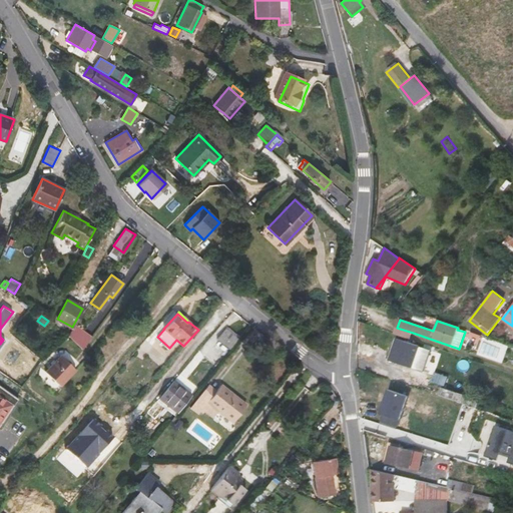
[(229,350),(239,337),(227,327),(217,339),(229,350)]
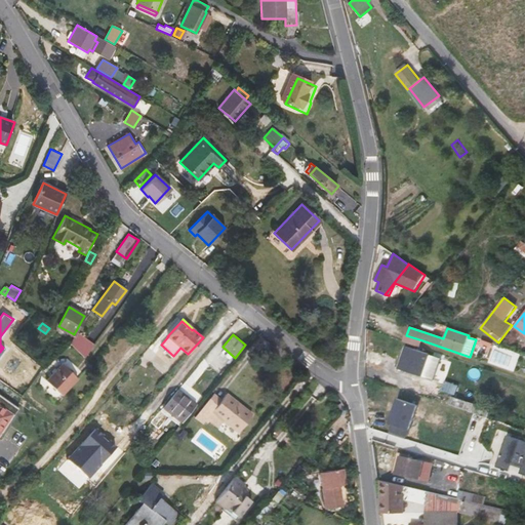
[(84,357),(91,347),(75,335),(69,342),(84,357)]
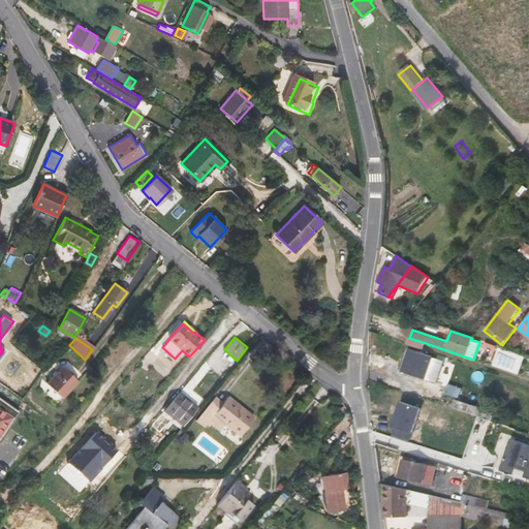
[(409,338),(407,344),(424,349),(426,343),(409,338)]
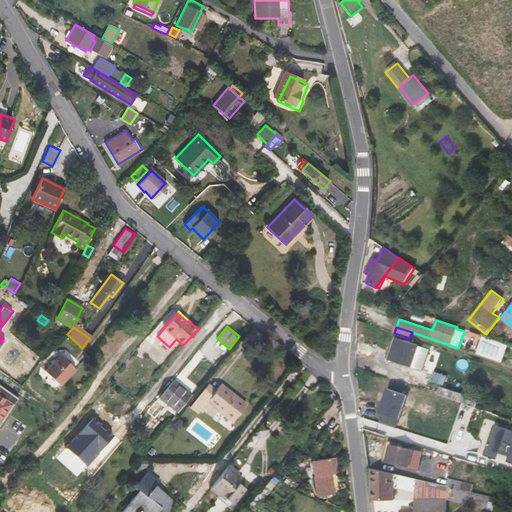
[(389,360),(411,367),(418,345),(396,338),(389,360)]
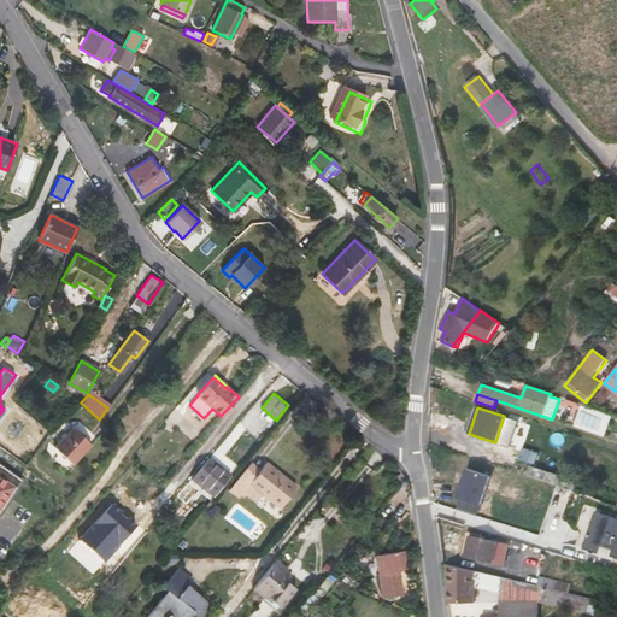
[(51,433),(48,435),(57,444),(68,433),(59,424),(51,433)]
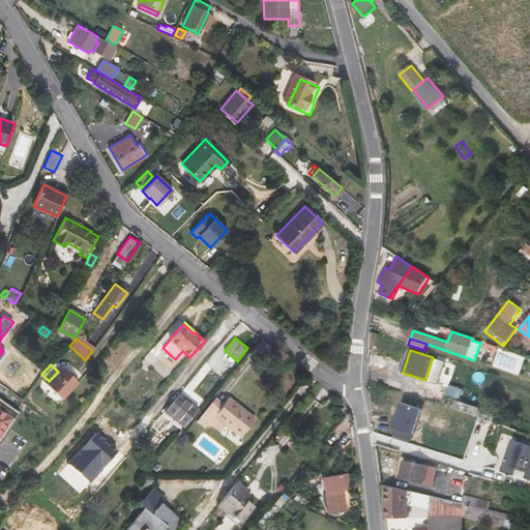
[(62,399),(78,382),(62,366),(58,372),(49,381),(46,384),(62,399)]
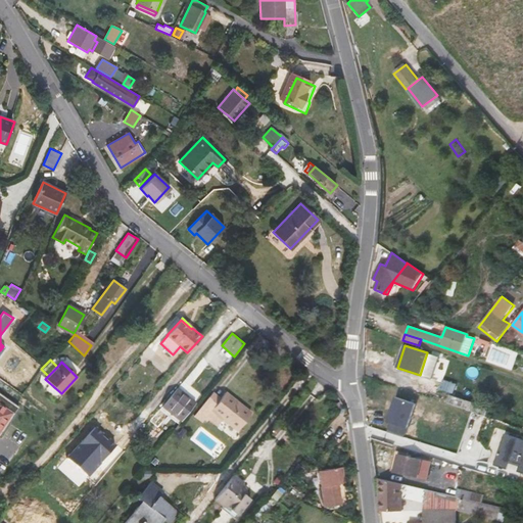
[(443,380),(440,388),(454,393),(457,384),(443,380)]
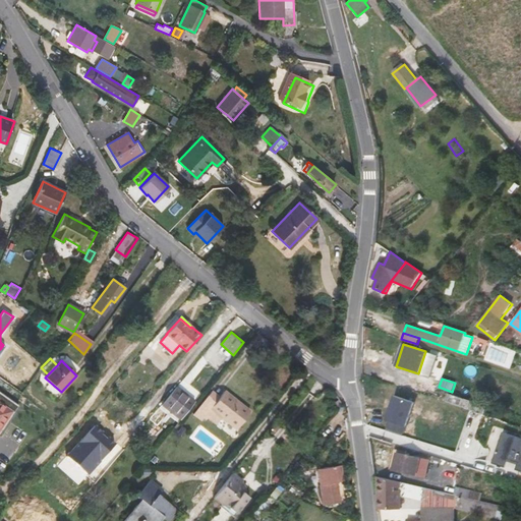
[(180,420),(195,402),(177,387),(162,405),(180,420)]
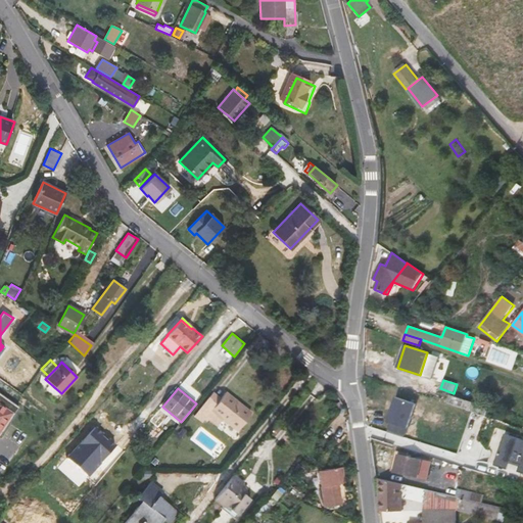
[(488,408),(450,394),(450,393),(439,390),(438,392),(441,393),(438,400),(447,403),(447,402),(485,416),(488,408)]
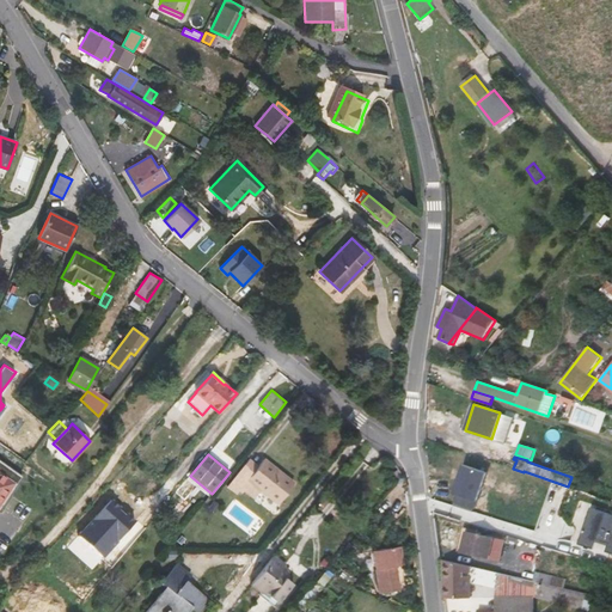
[(259,465),(250,458),(244,465),(254,472),(259,465)]
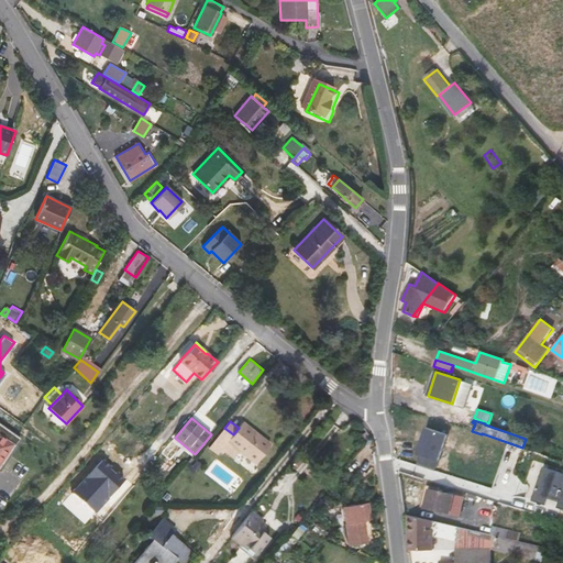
[(256,463),(271,444),(243,422),(239,428),(233,434),(224,428),(209,448),(218,454),(229,441),(256,463)]
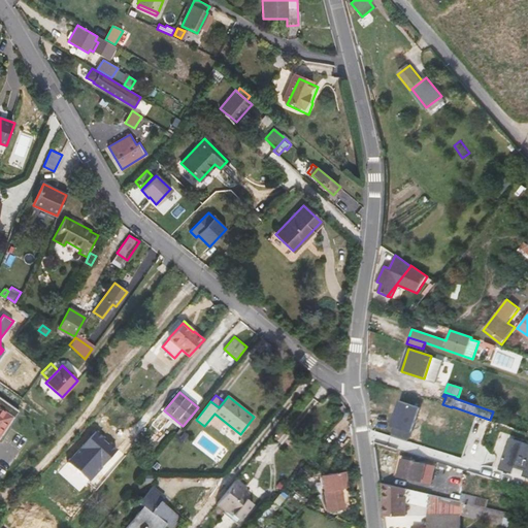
[(0,439),(20,411),(0,397),(0,439)]
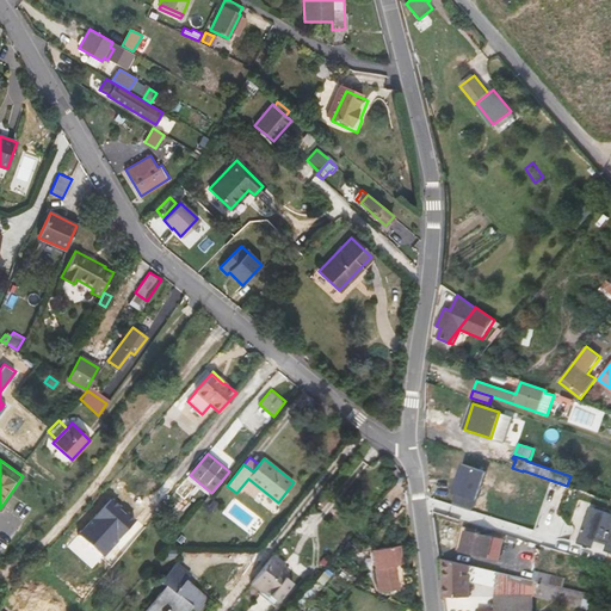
[(475,510),(487,471),(464,463),(451,501),(475,510)]
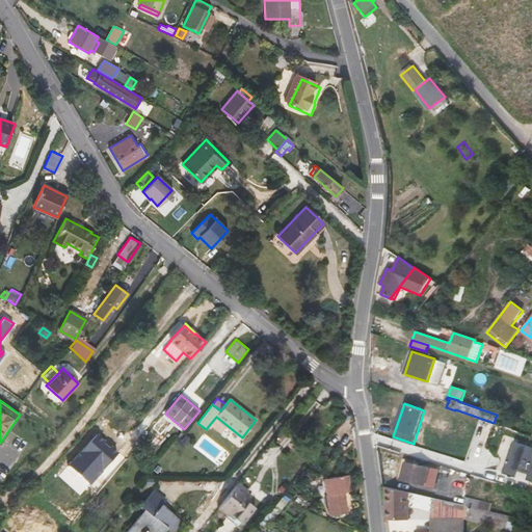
[(528,479),(531,480),(531,447),(515,442),(505,472),(517,477),(521,469),(530,473),(528,479)]
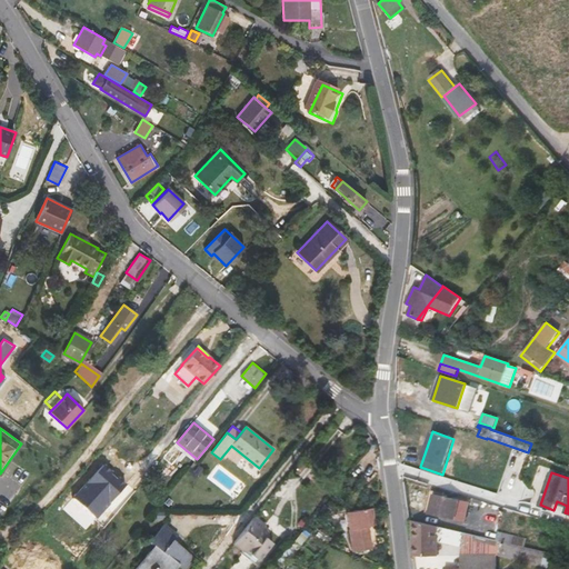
[(465,522),(469,502),(433,495),(428,513),(465,522)]
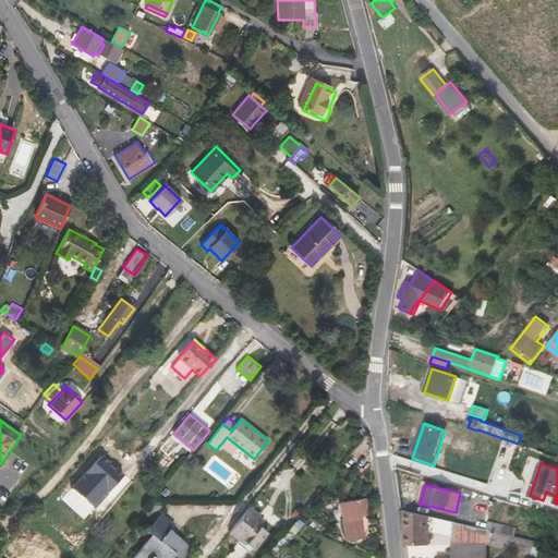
[(370,516),(366,498),(359,499),(361,517),(370,516)]
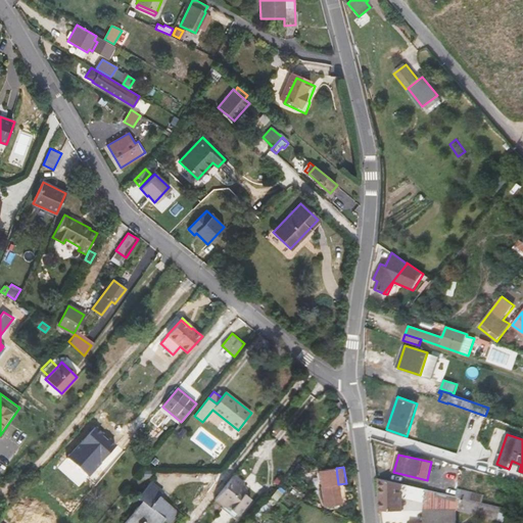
[(338,484),(336,468),(319,471),(324,507),(342,505),(338,484)]
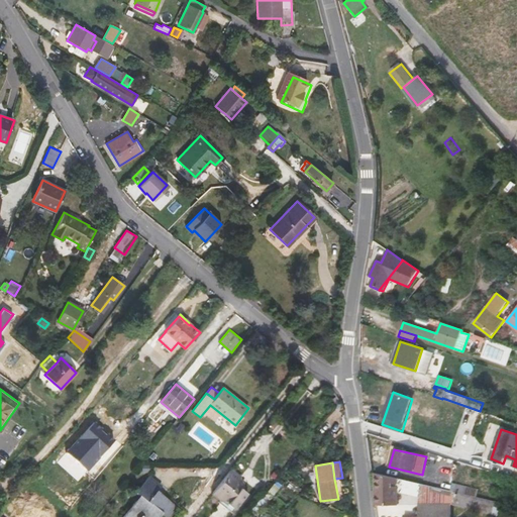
[(235,510),(248,494),(243,490),(246,487),(238,481),(242,477),(232,469),(212,494),(222,502),(223,500),(235,510)]
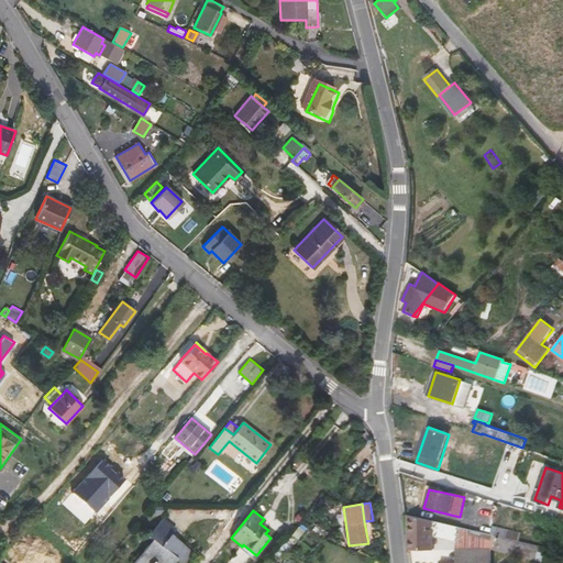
[(490,562),(490,550),(544,562),(548,562),(551,549),(519,541),(490,534),(407,515),(408,551),(433,551),(433,534),(456,540),(455,562),(453,562),(439,562),(438,562),(490,562)]
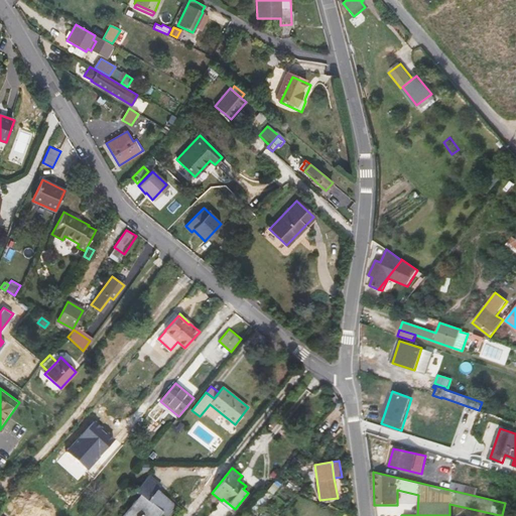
[(159,515),(161,514),(164,515),(166,515),(175,506),(156,491),(159,487),(147,477),(134,492),(139,495),(122,515),(159,515)]
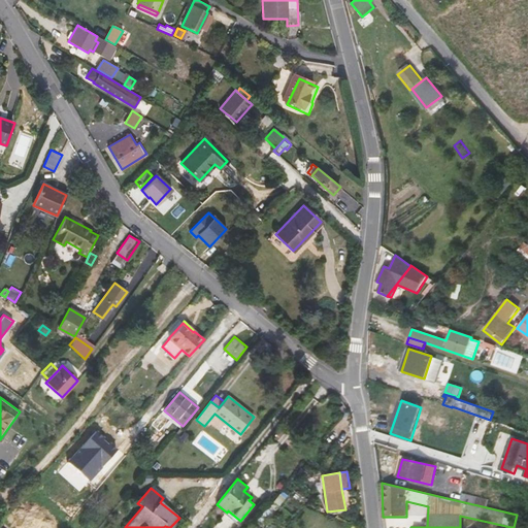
[(270,505),(275,509),(285,498),(279,494),(270,505)]
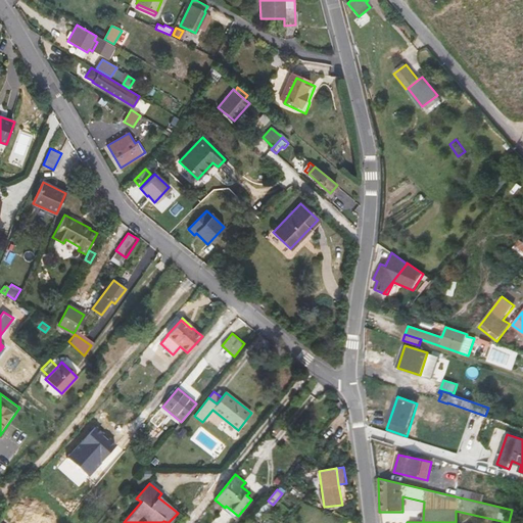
[(482,503),(484,495),(458,489),(456,496),(482,503)]
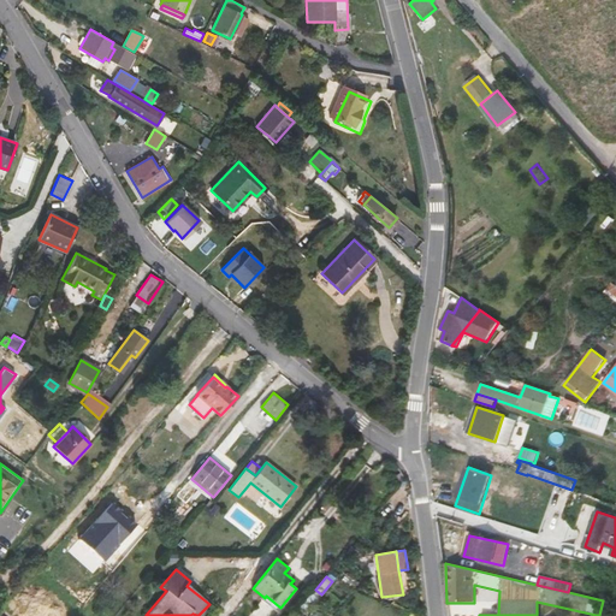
[(321,600),(312,592),(301,605),(311,612),(321,600)]
